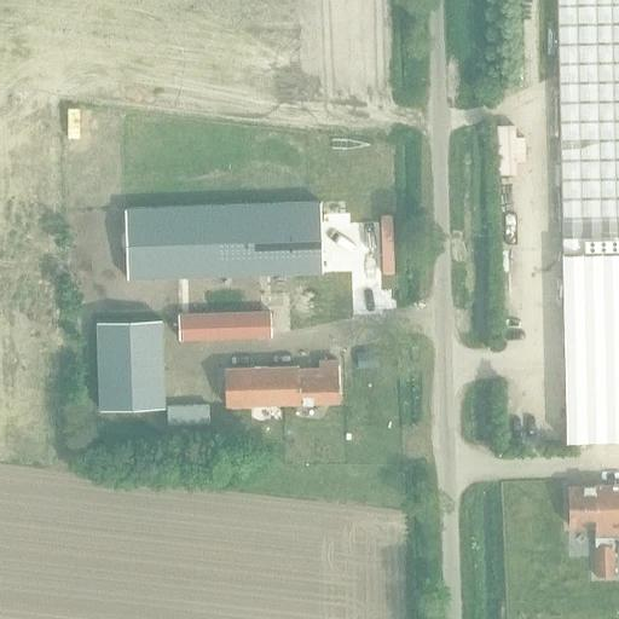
[(618,0),(554,0),(560,235),(561,255),(618,254),(618,0)]
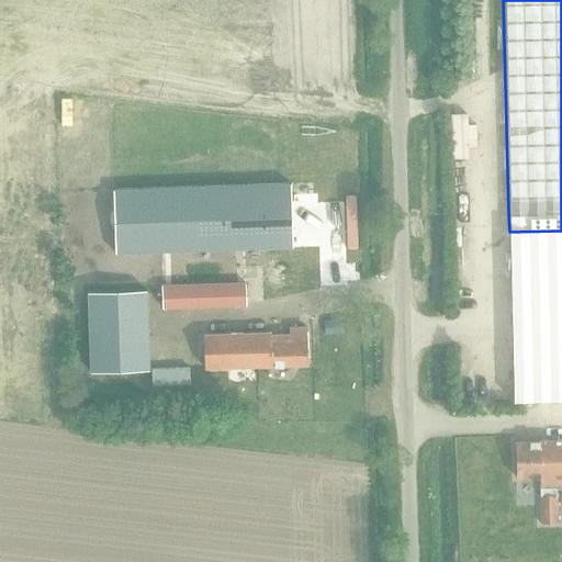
[(112,190),(114,253),(292,247),(290,183),(112,190)]
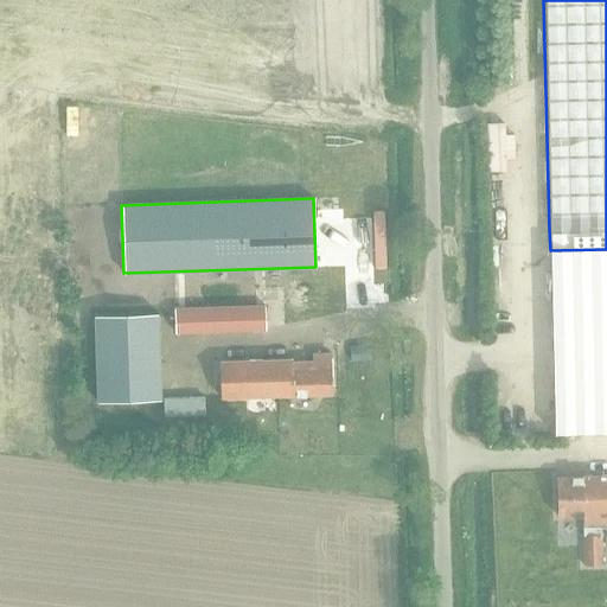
[(606,249),(550,250),(551,305),(554,433),(606,430),(606,249)]
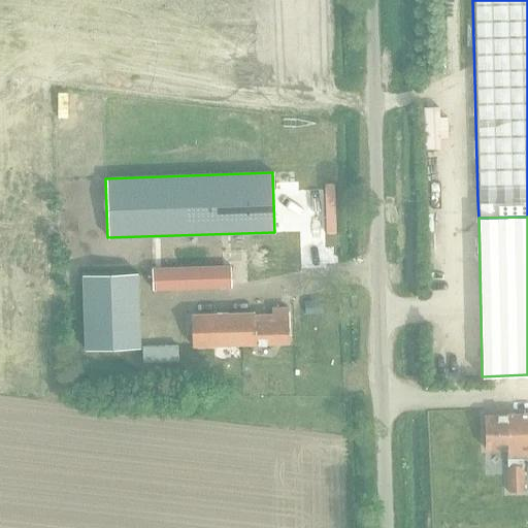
[(152,268),(153,289),(231,287),(230,266),(152,268)]
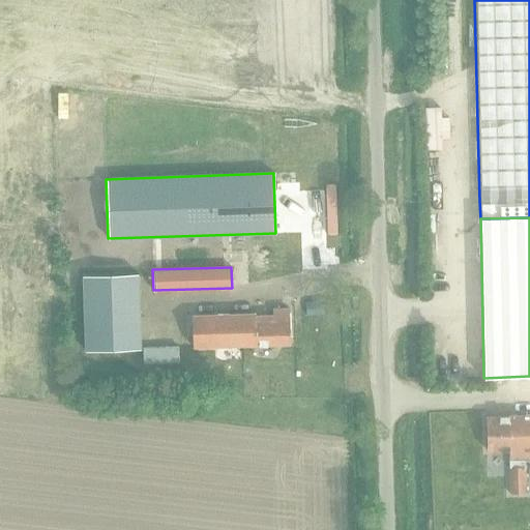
[(82,274),(85,350),(140,348),(138,272),(82,274)]
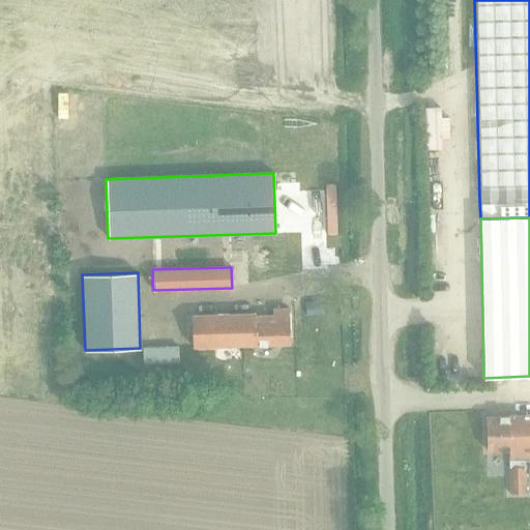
[(189,348),(290,344),(288,310),(270,311),(271,316),(253,317),(253,313),(188,316),(189,348)]
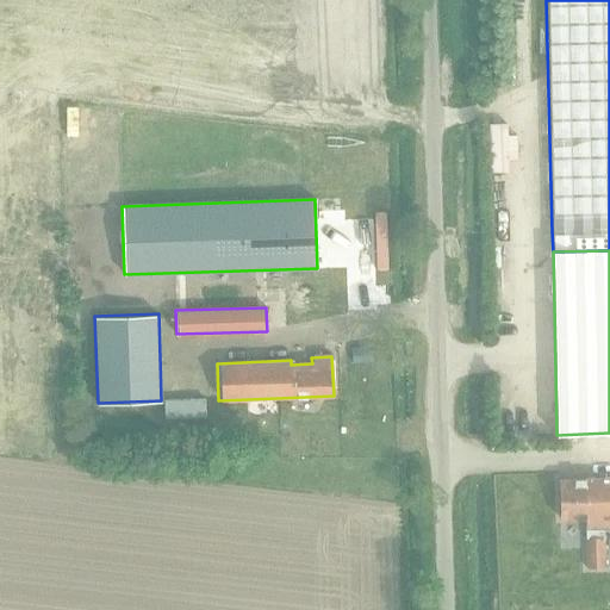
[(180,373),(181,399),(197,399),(195,372),(180,373)]
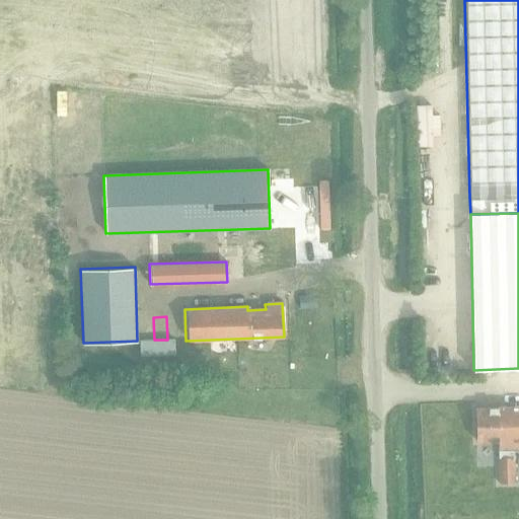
[(508,451),(518,451),(518,405),(475,408),(475,445),(498,445),(498,486),(515,486),(515,459),(508,459),(508,451)]
